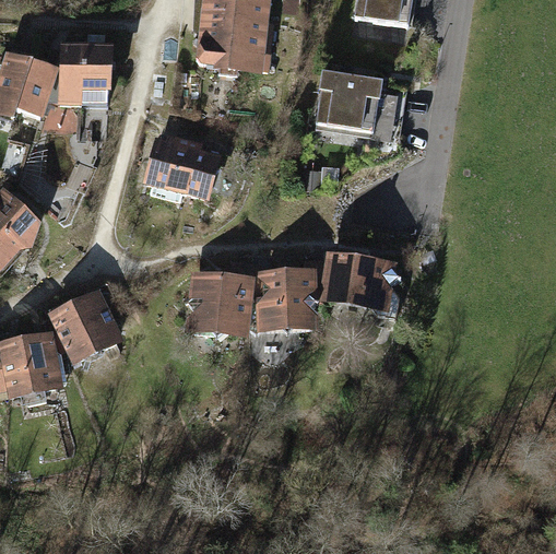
[(191,0),(190,27),(194,28),(191,54),(198,61),(210,62),(210,66),(259,72),(267,0),(191,0)]
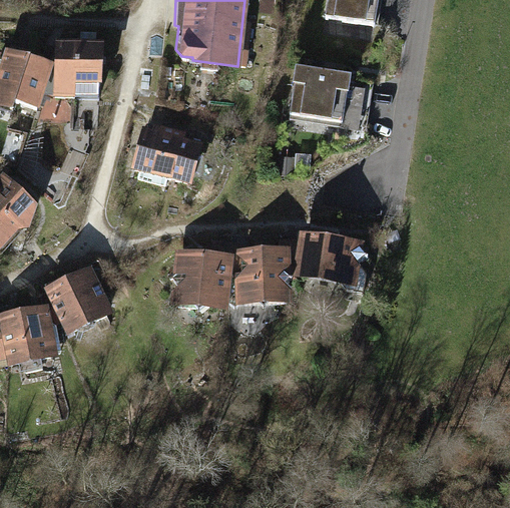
[(322,0),(320,13),(373,21),(375,0),(322,0)]
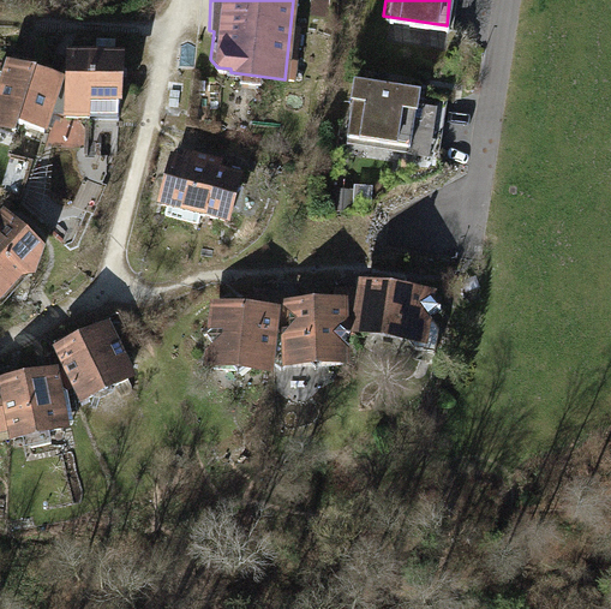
[(125,45),(65,42),(63,112),(118,113),(118,97),(124,97),(125,45)]
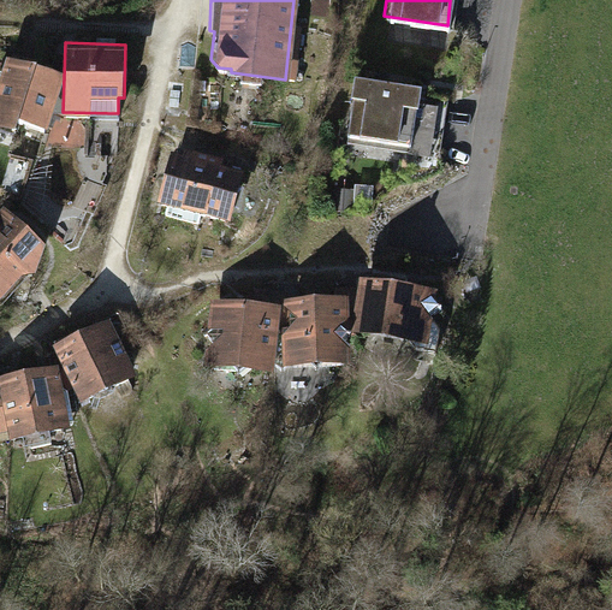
[(64,73),(6,54),(0,73),(0,123),(17,129),(21,118),(47,126),(64,73)]
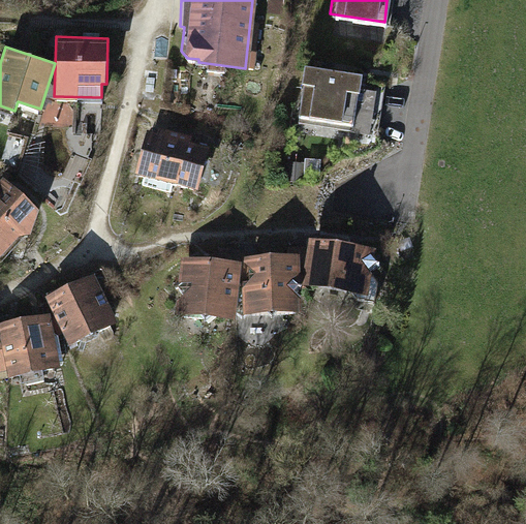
[(302,65),(294,114),(350,123),(359,73),(302,65)]
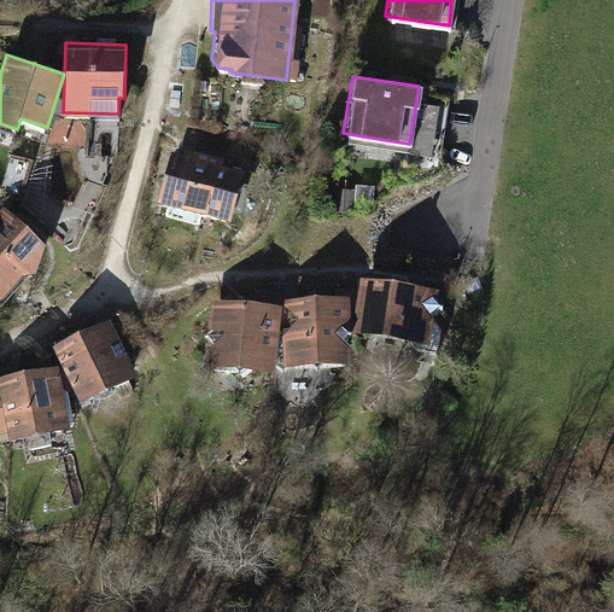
[(432,149),(432,121),(414,121),(413,149),(432,149)]
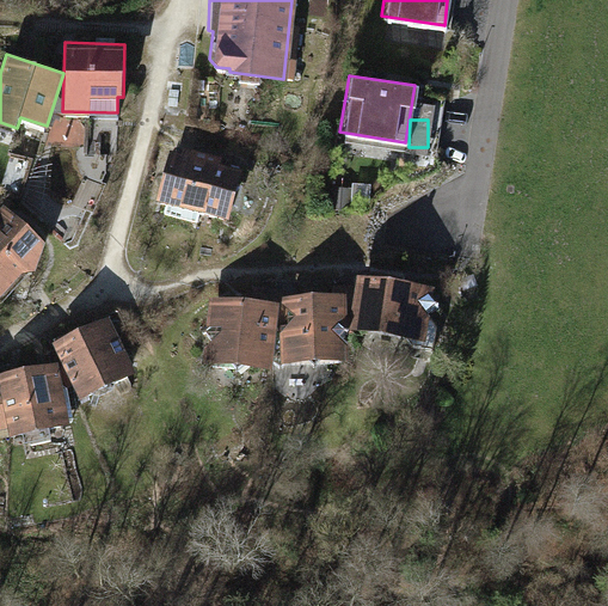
[(166,148),(152,199),(223,218),(238,166),(216,160),(217,155),(180,145),(178,151),(166,148)]
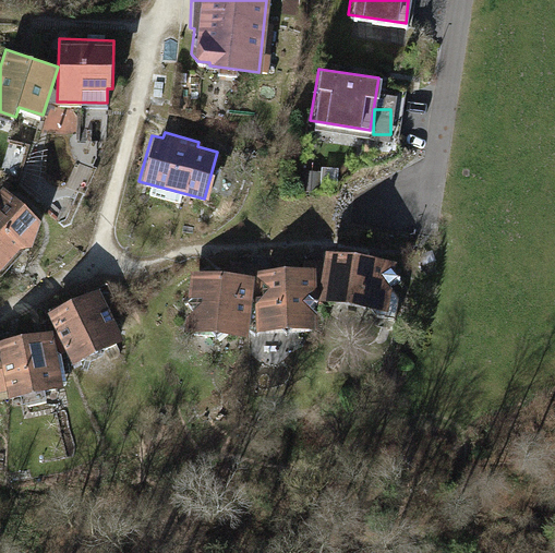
[(324,168),(298,167),(296,185),(322,188),(324,168)]
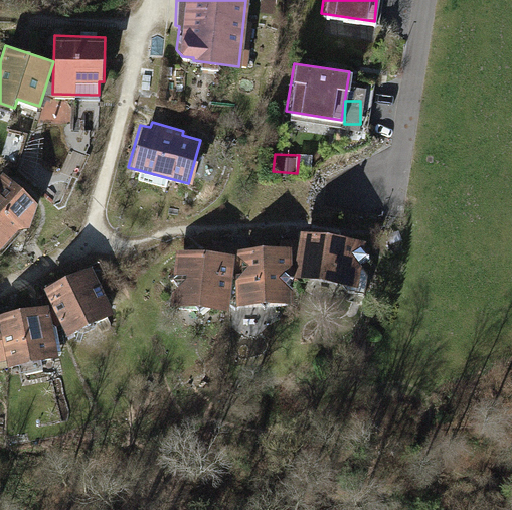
[(1,170),(0,171),(0,247),(19,228),(30,226),(38,202),(1,170)]
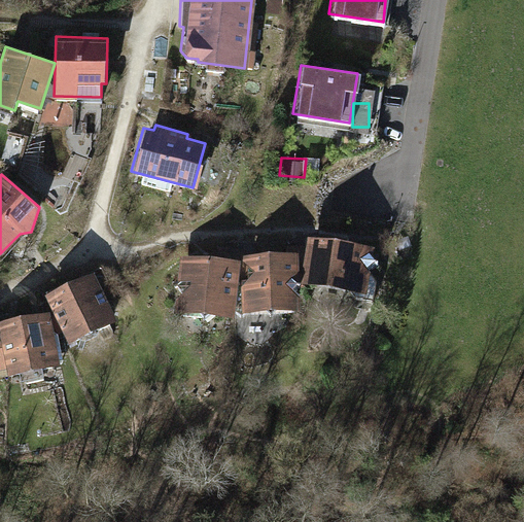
[(372,245),(305,235),(304,241),(283,243),(282,251),(294,251),(295,281),(348,288),(353,296),(371,298),(373,279),(364,267),(374,261),(371,256),(372,245)]
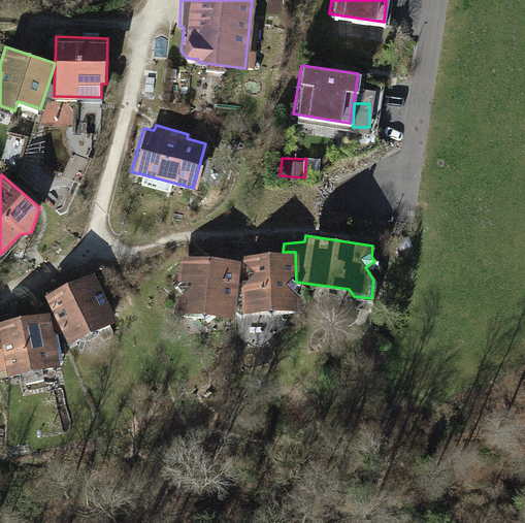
[(203,255),(177,254),(174,279),(188,279),(188,284),(172,296),(171,312),(231,318),(234,294),(238,293),(238,254),(244,254),(244,248),(214,243),(203,255)]
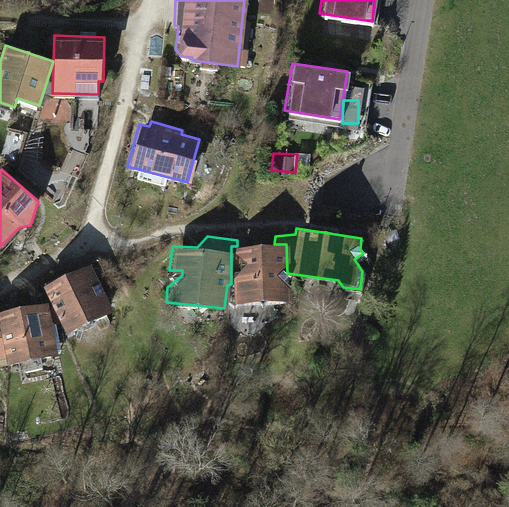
[(274,244),(237,246),(231,246),(231,284),(232,303),(288,300),(288,287),(281,280),(287,273),(286,244),(274,244)]
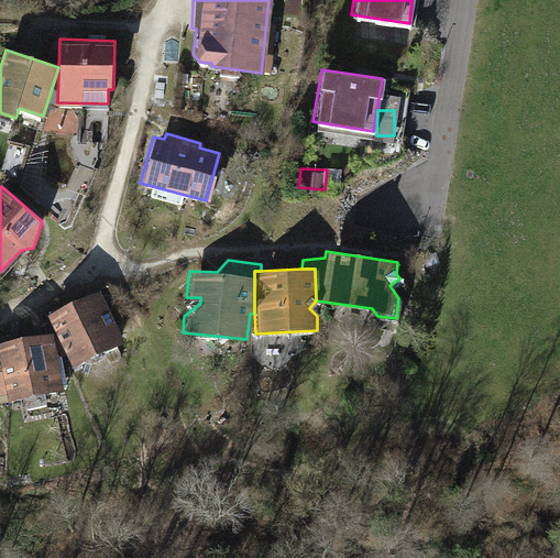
[(99,288),(47,313),(50,317),(66,352),(74,368),(125,342),(99,288)]
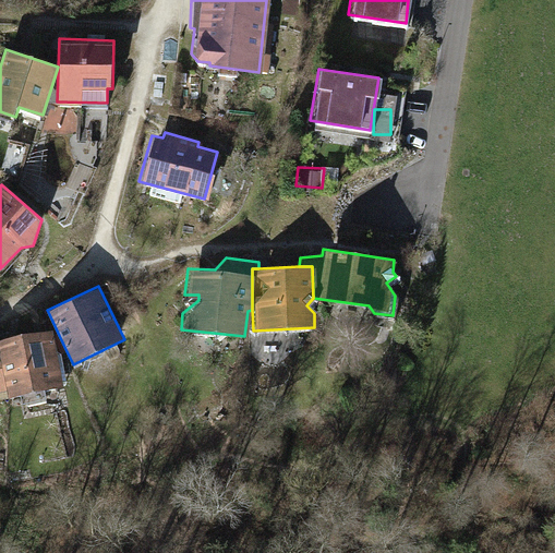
[(45,329),(0,338),(0,361),(5,388),(8,397),(63,386),(57,352),(65,349),(49,314),(43,317),(45,329)]
